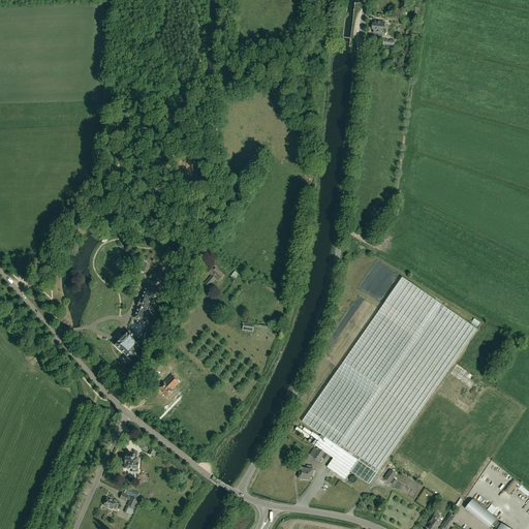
[(384,23),(375,22),(375,25),(373,25),(372,30),(374,30),(373,34),(383,35),(384,23)]
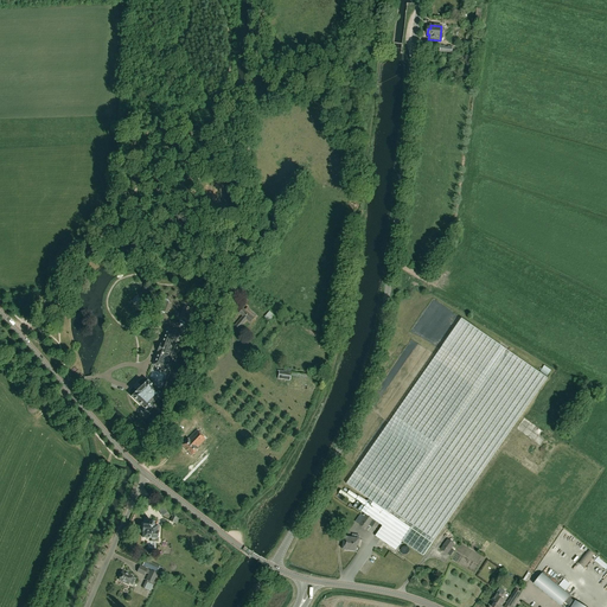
[(256,315),(247,307),(244,311),(243,308),(238,313),(242,317),(235,326),(238,328),(247,319),(250,323),(256,315)]
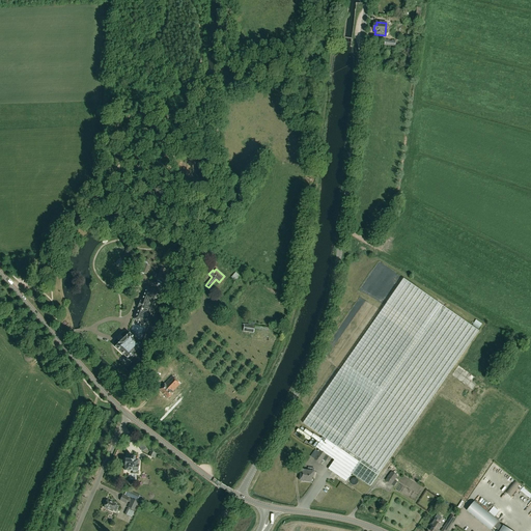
[(303,423),(326,440),(318,449),(317,451),(315,449),(310,456),(320,464),(326,454),(334,460),(333,460),(328,471),(346,483),(352,474),(370,485),(462,356),(479,331),(403,279),(387,303),(303,423)]
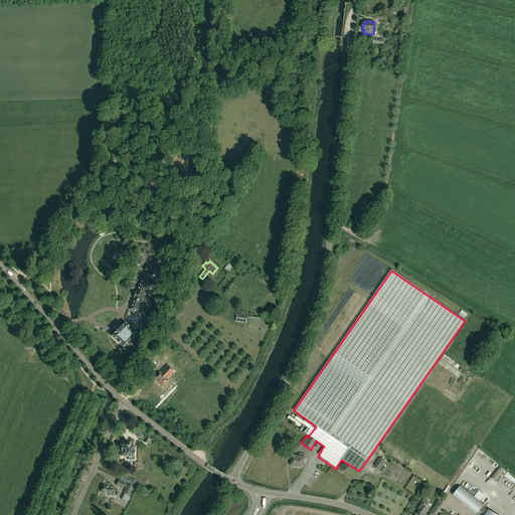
[(131,310),(134,311),(135,312),(137,313),(139,313),(141,314),(142,314),(146,303),(147,303),(148,302),(149,299),(149,298),(149,297),(154,283),(142,279),(137,293),(136,293),(136,294),(135,297),(134,298),(135,299),(132,307),(131,309),(130,310),(131,310)]
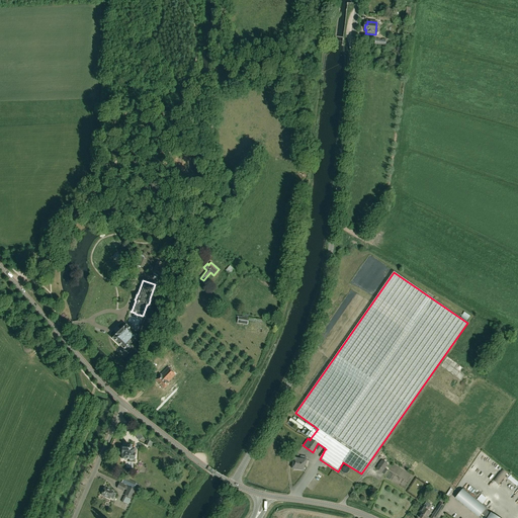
[(470,317),(464,312),(460,317),(466,321),(470,317)]
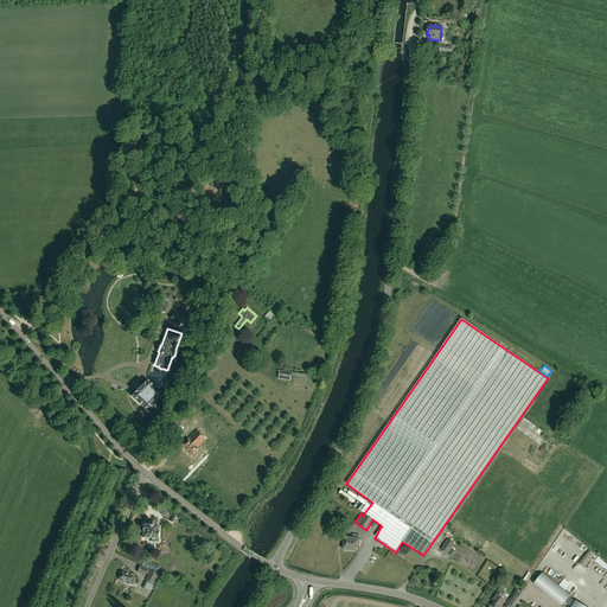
[(147,381),(131,397),(132,397),(148,413),(154,406),(153,404),(161,396),(147,382),(147,381)]
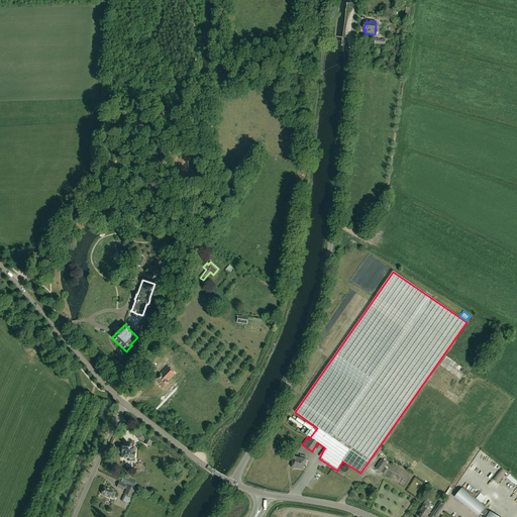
[(168,382),(175,374),(167,367),(154,380),(164,388),(169,383),(168,382)]
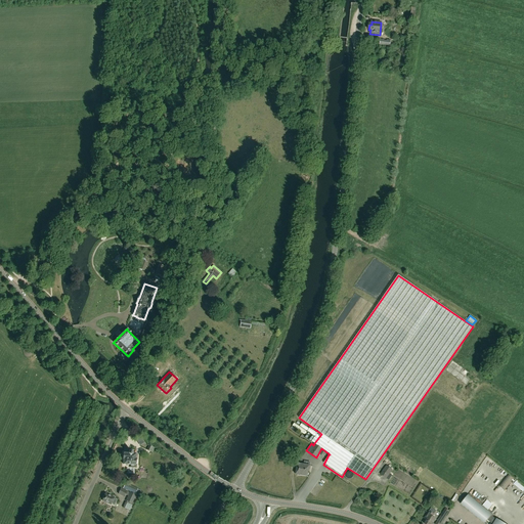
[(464,386),(459,396),(465,400),(470,389),(464,386)]
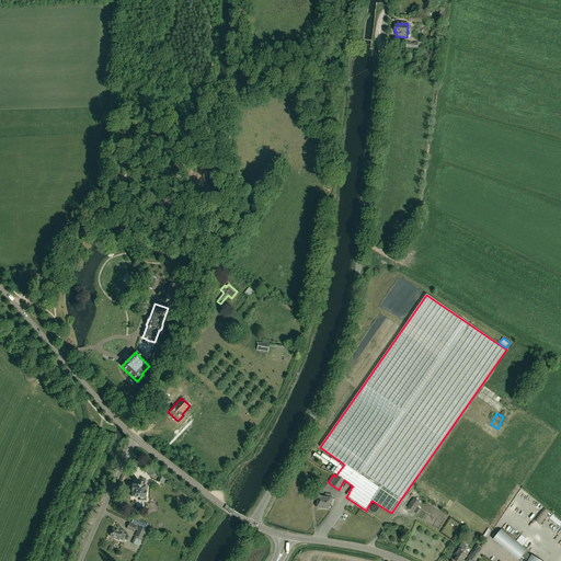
[(313,451),(310,457),(320,464),(321,461),(325,465),(328,461),(313,451)]
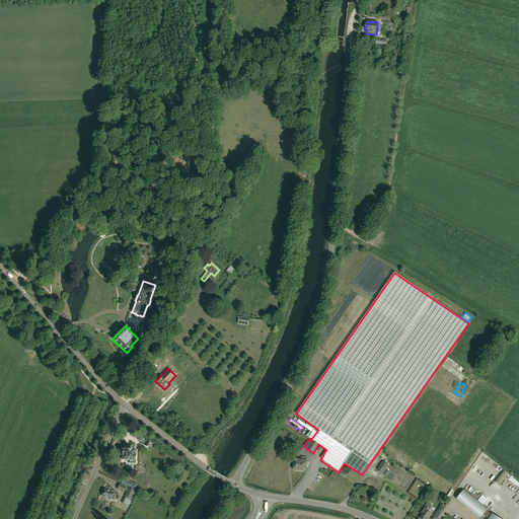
[(305,429),(302,434),(307,438),(311,433),(305,429)]
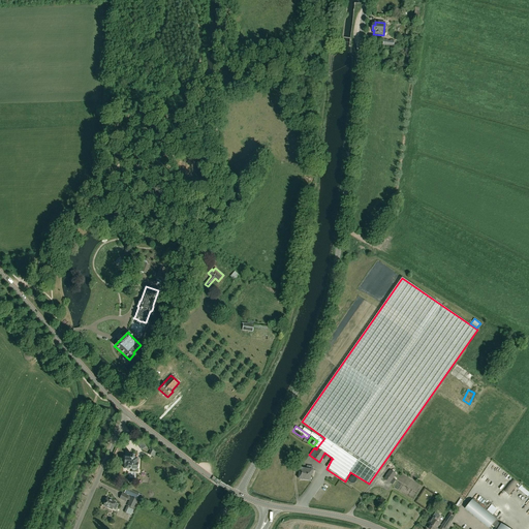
[(394,455),(398,458),(403,450),(398,447),(394,455)]
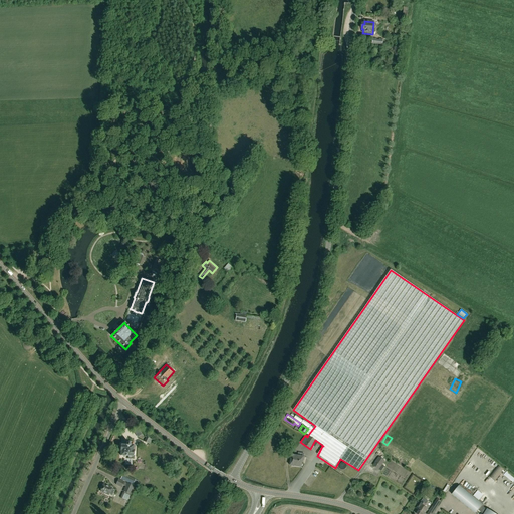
[(133,446),(133,442),(126,442),(126,446),(121,445),(121,456),(133,457),(133,446)]
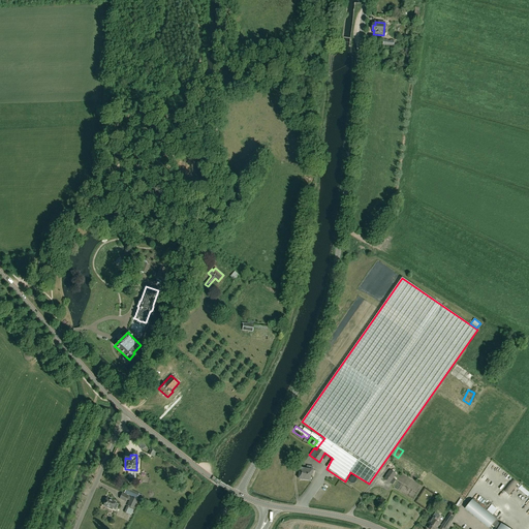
[(394,471),(397,466),(411,475),(414,469),(411,467),(392,456),(385,465),(390,467),(390,468),(394,471)]
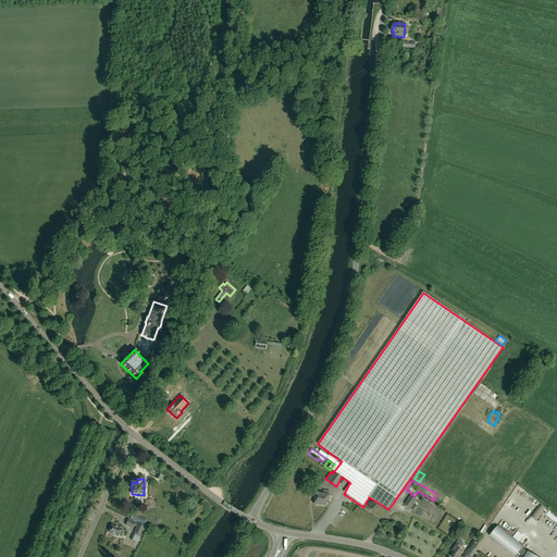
[(323,494),(321,505),(326,507),(327,499),(330,499),(331,495),(323,494)]
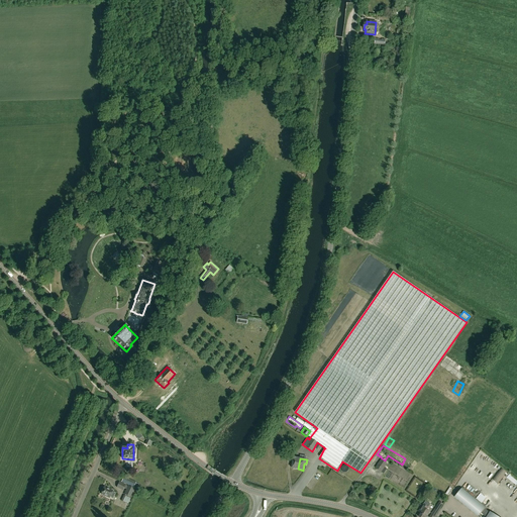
[(385,468),(387,463),(381,459),(375,468),(381,473),(384,474),(387,469),(385,468)]
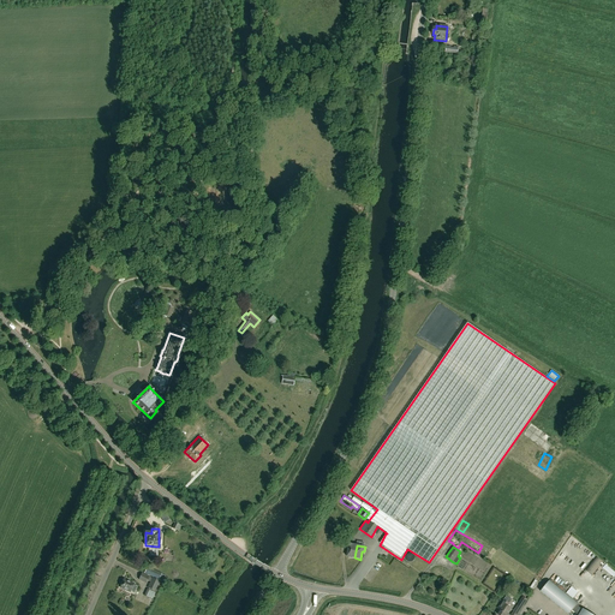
[(592,575),(603,562),(595,557),(585,571),(592,575)]
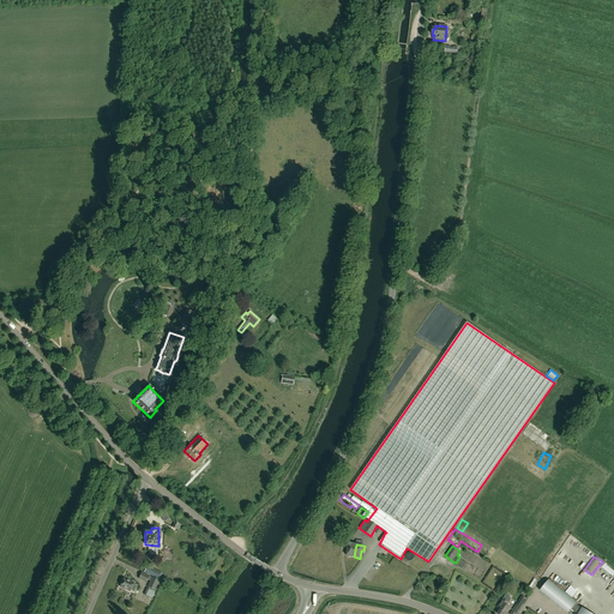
[(445,577),(449,569),(438,564),(434,573),(445,577)]
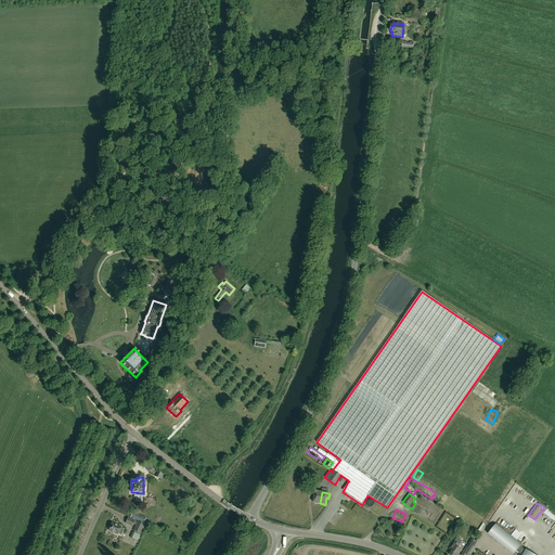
[(132,512),(130,517),(143,523),(145,517),(132,512)]
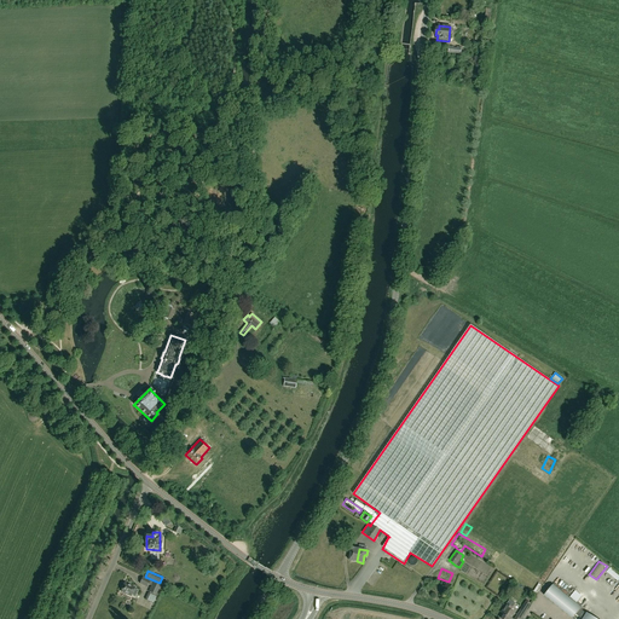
[(139,584),(146,588),(150,580),(143,577),(139,584)]
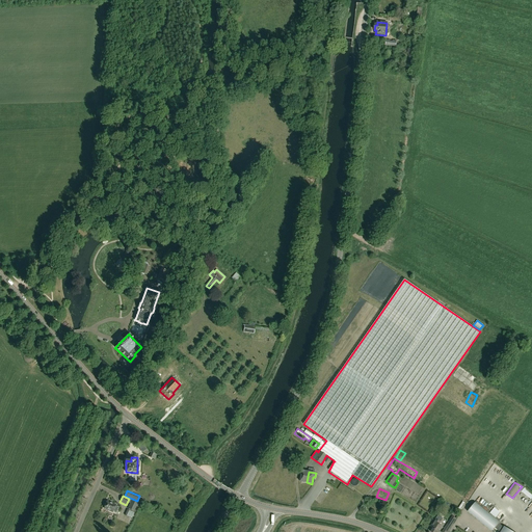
[(112,512),(113,511),(116,513),(118,507),(115,506),(115,505),(107,501),(104,509),(112,512)]
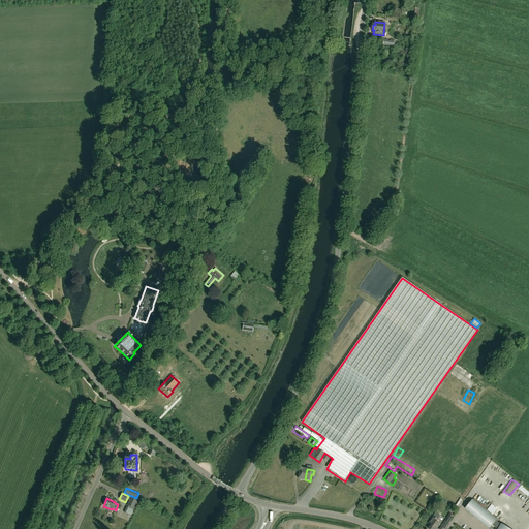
[(133,509),(137,500),(131,498),(127,506),(133,509)]
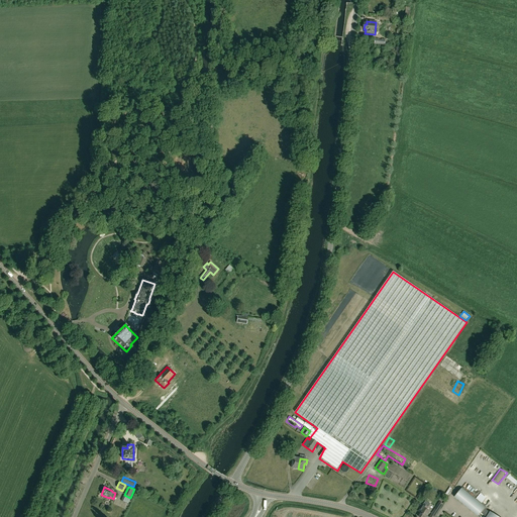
[(492,515),(485,509),(486,508),(461,489),(454,498),(479,516),(481,514),(485,516),(495,516),(492,514),(492,515)]
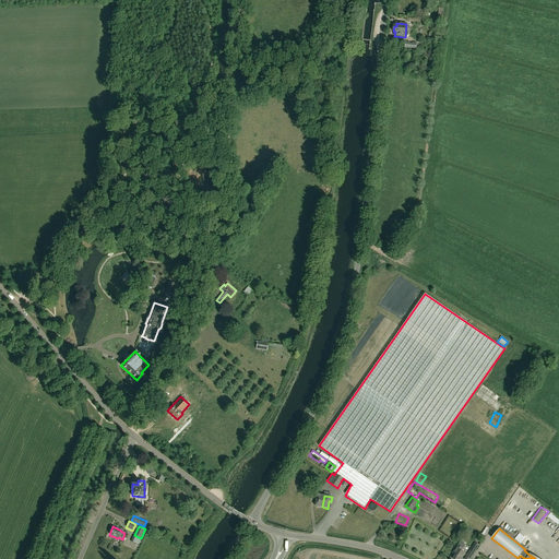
[(520,537),(518,542),(525,546),(527,540),(520,537)]
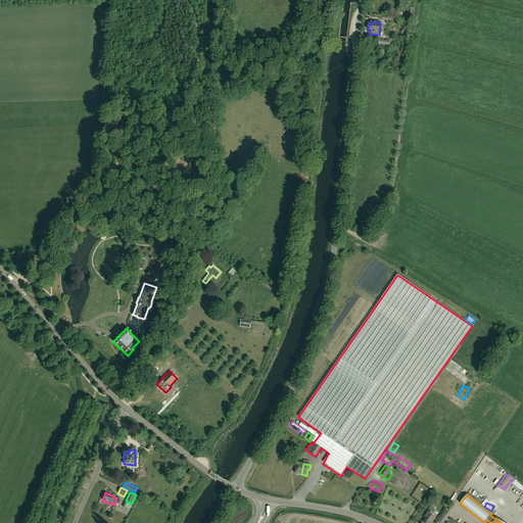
[(444,508),(433,522),(439,522),(448,510),(444,508)]
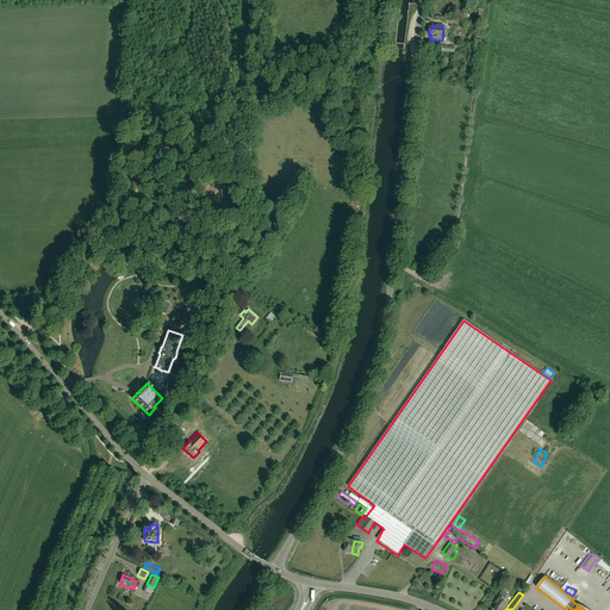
[(499,596),(493,604),(497,605),(495,609),(493,609),(503,609),(506,604),(503,602),(505,599),(499,596)]
